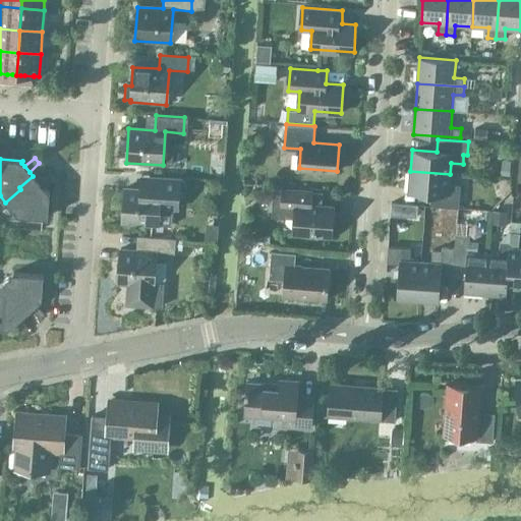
[(450,174),(410,171),(409,191),(433,193),(432,206),(459,208),(461,185),(450,184),(450,174)]
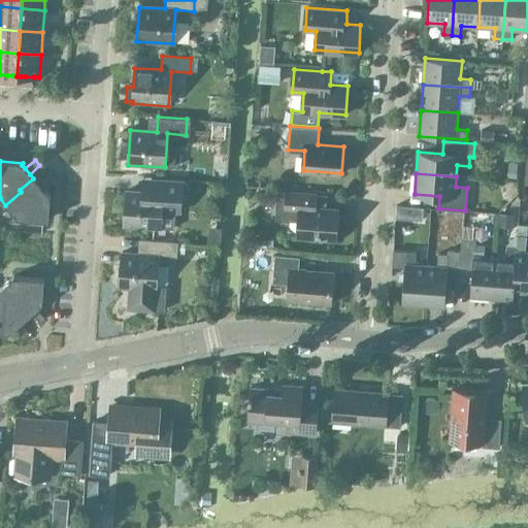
[(50,177),(39,186),(44,191),(55,183),(50,177)]
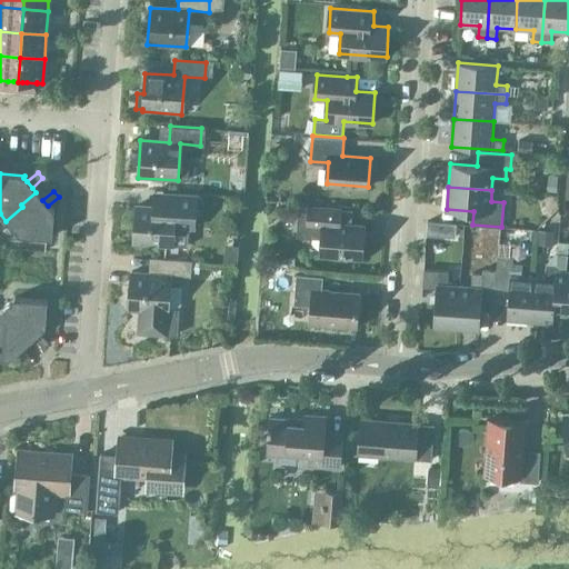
[(136,207),(133,245),(188,248),(189,228),(195,229),(197,196),(155,192),(153,208),(136,207)]
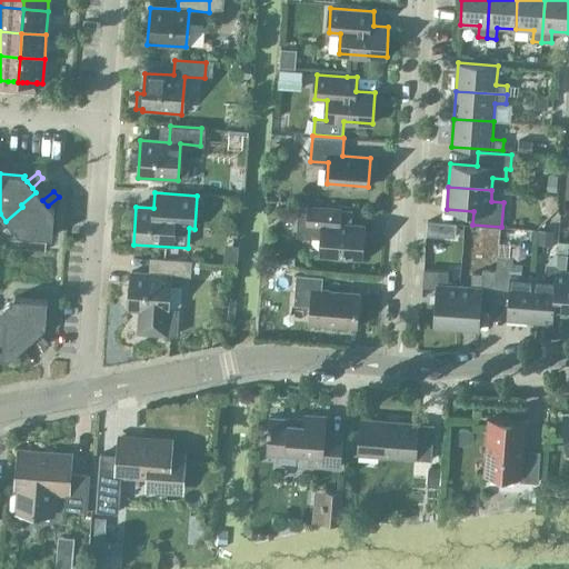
[(25,209),(22,207),(6,221),(18,233),(51,236),(53,210),(51,209),(48,206),(42,200),(39,196),(25,209)]
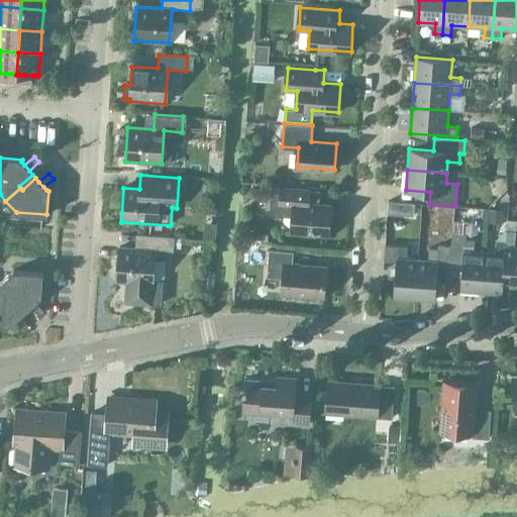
[(273,188),(272,204),(281,205),(293,206),(292,218),(291,229),(328,232),(330,204),(322,204),(312,203),(313,191),(282,188),(273,188)]
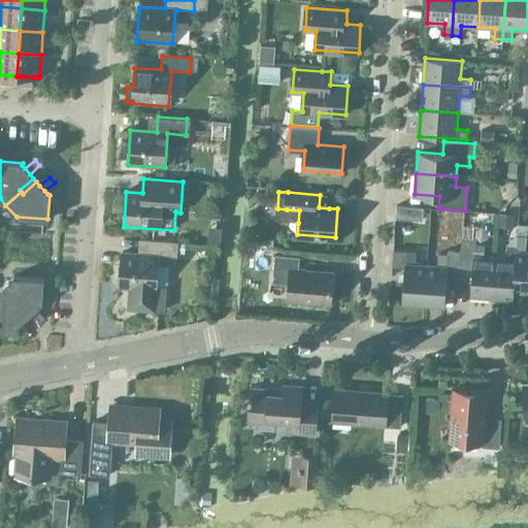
[(514,292),(527,292),(527,252),(526,252),(527,236),(518,235),(517,248),(514,292)]
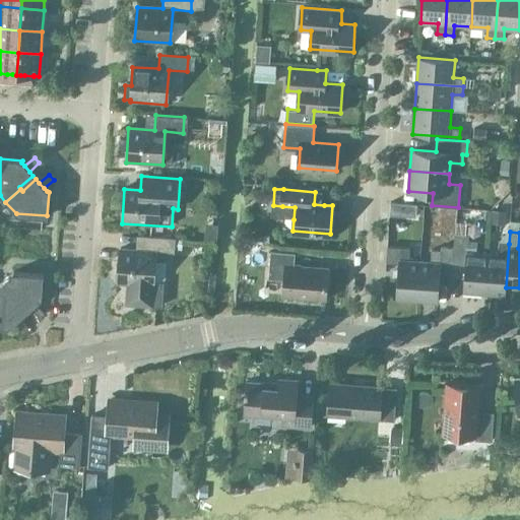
[(455,248),(453,270),(465,271),(463,291),(484,294),(488,254),(476,253),(477,242),(467,241),(468,235),(457,234),(456,248),(455,248)]
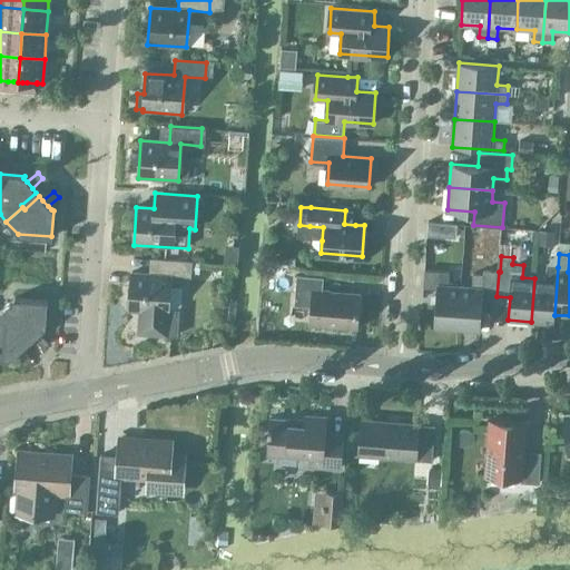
[(193,263),(160,261),(159,275),(131,273),(128,311),(139,312),(137,336),(177,340),(177,337),(175,337),(177,315),(168,315),(172,276),(192,278),(193,263)]
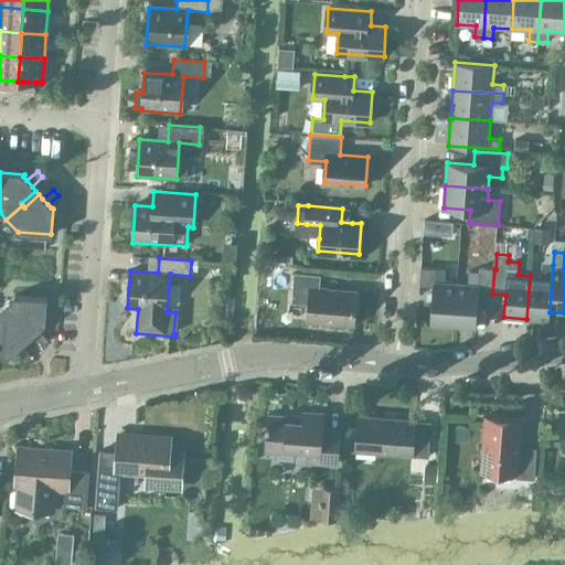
[(530,276),(526,319),(550,320),(550,312),(553,265),(542,264),(542,276),(530,276)]
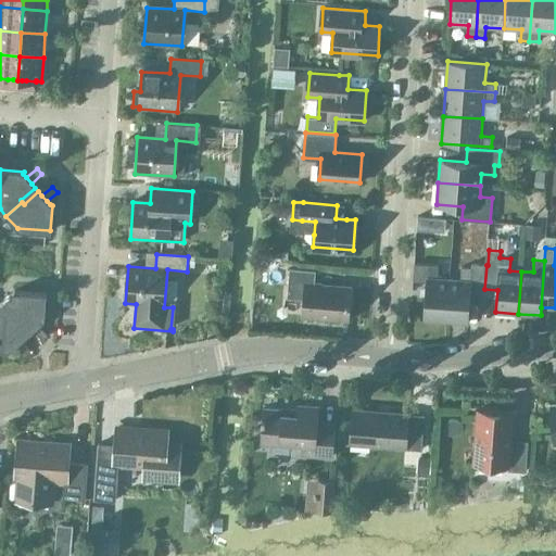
[(424,319),(446,321),(450,279),(438,278),(439,265),(415,263),(414,280),(427,280),(424,319)]
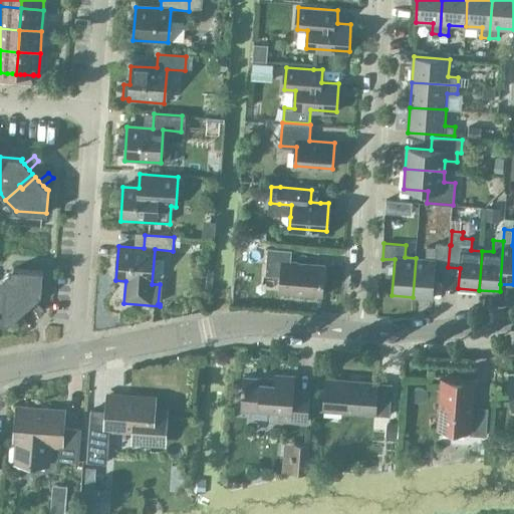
[(416,258),(413,297),(433,298),(435,272),(448,273),(448,267),(450,245),(437,244),(437,248),(427,247),(426,258),(416,258)]
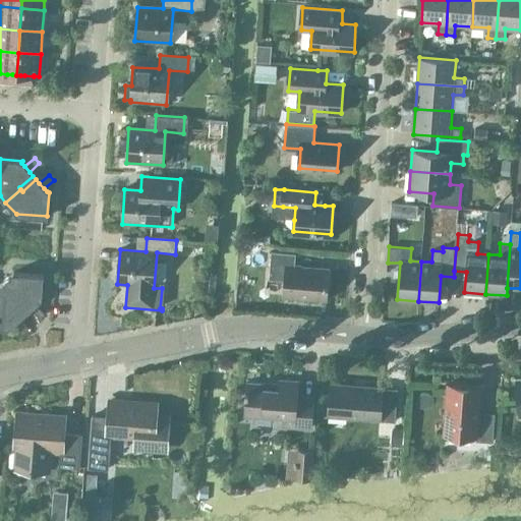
[(284,296),(327,299),(329,268),(294,266),(295,252),(272,250),(270,278),(285,280),(284,296)]
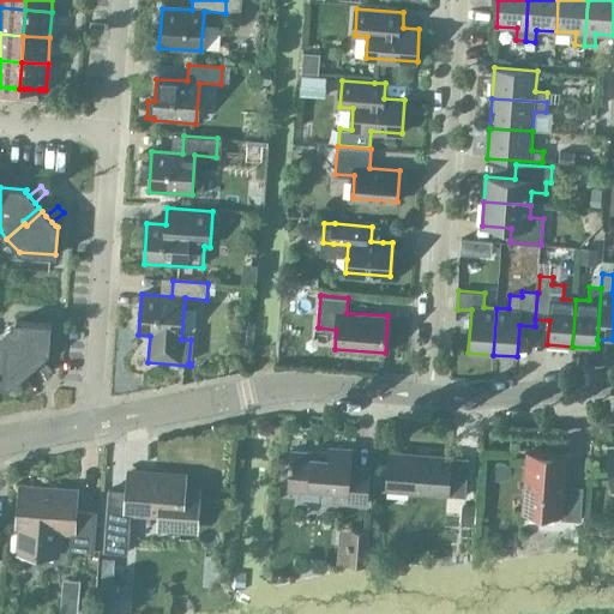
[(13,323),(0,333),(0,338),(13,354),(16,353),(29,368),(34,365),(40,360),(44,356),(47,356),(49,325),(13,323)]
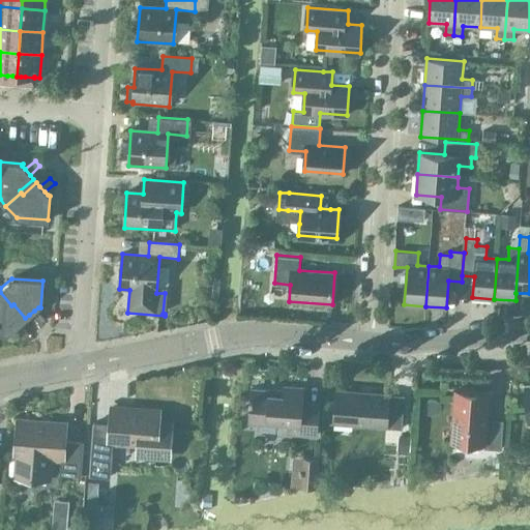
[(9,307),(11,305),(0,292),(0,333),(8,334),(8,332),(12,329),(18,325),(22,321),(9,307)]
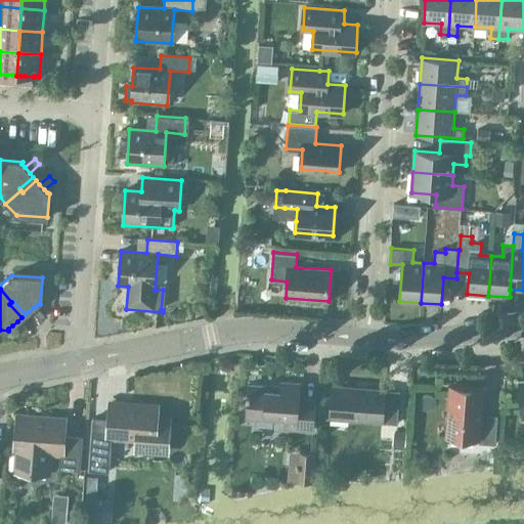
[(34,307),(29,311),(38,321),(43,316),(34,307)]
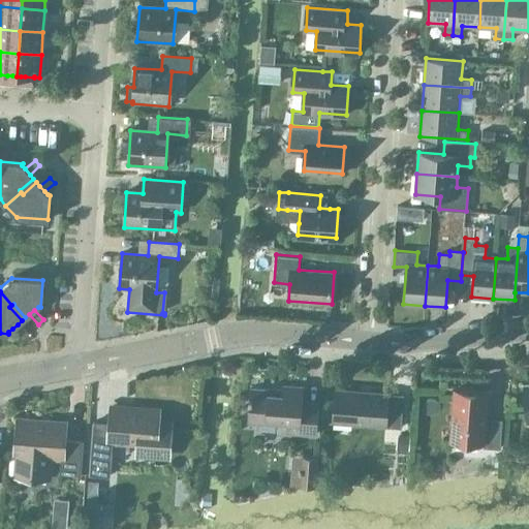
[(26,334),(18,324),(12,329),(21,339),(26,334)]
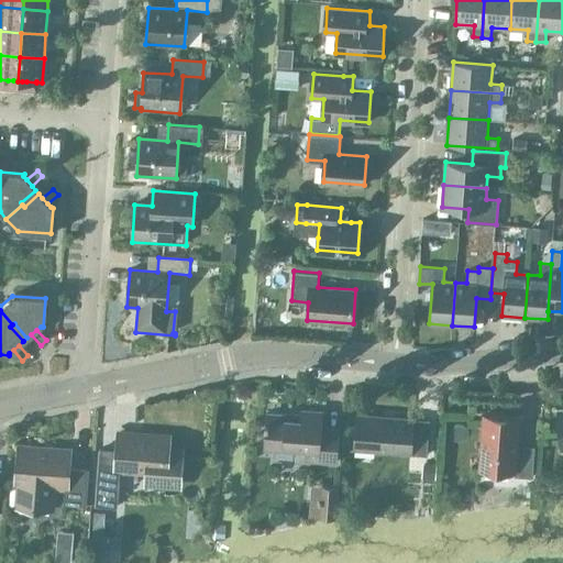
[(306,461),(335,463),(339,430),(320,428),(321,411),(304,410),(304,416),(268,414),(267,421),(265,421),(265,426),(267,427),(265,449),(307,452),(306,461)]
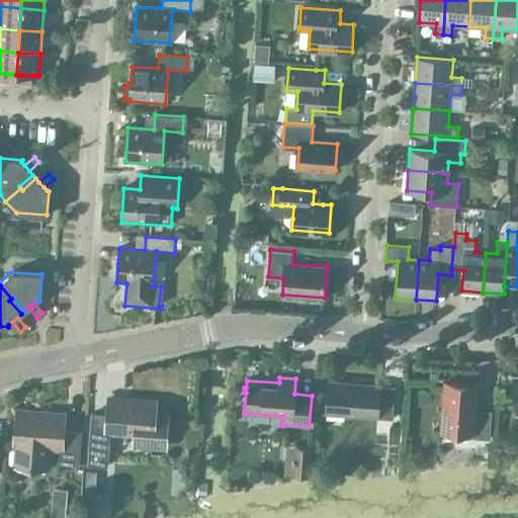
[(326,414),(393,419),(396,386),(362,383),(361,385),(351,385),(351,382),(329,381),(326,414)]
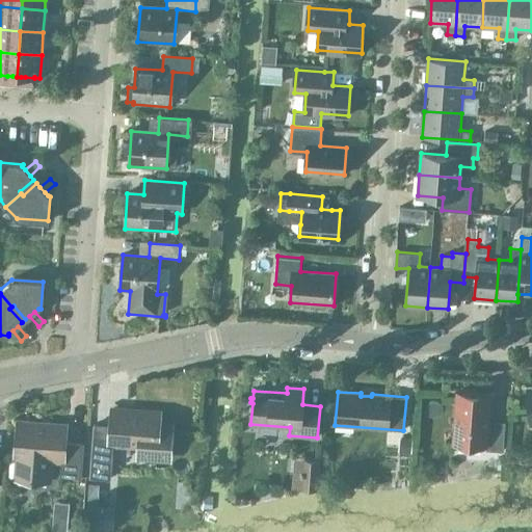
[(453,443),(487,446),(486,450),(503,451),(505,422),(489,421),(491,395),(457,392),(453,443)]
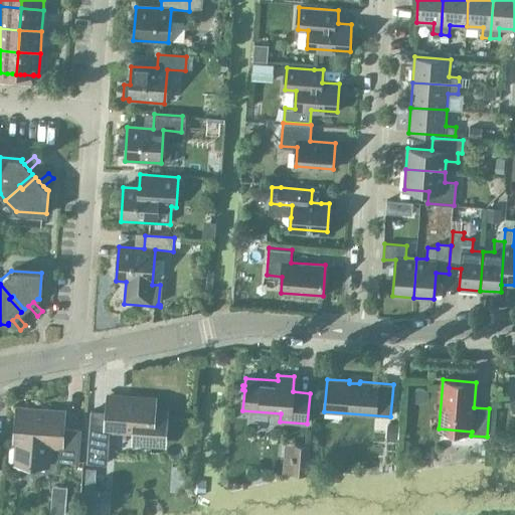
[(90,411),(86,464),(106,465),(109,433),(134,435),(133,445),(163,447),(165,417),(152,416),(153,402),(109,398),(108,413),(90,411)]
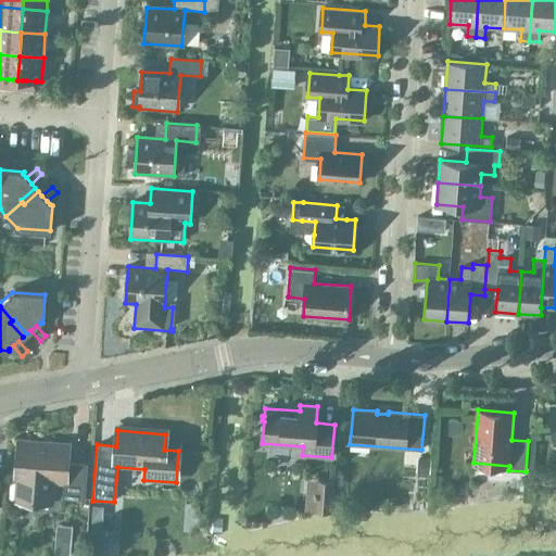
[(19,443),(16,479),(19,479),(16,501),(51,503),(52,482),(64,482),(63,500),(84,501),(86,465),(65,463),(66,446),(19,443)]
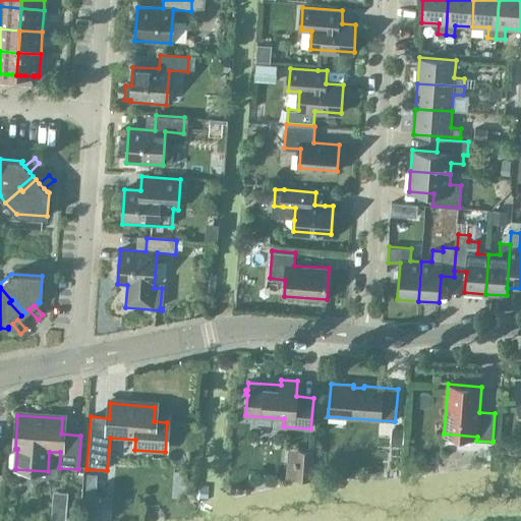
[(299,452),(297,480),(312,481),(314,453),(299,452)]
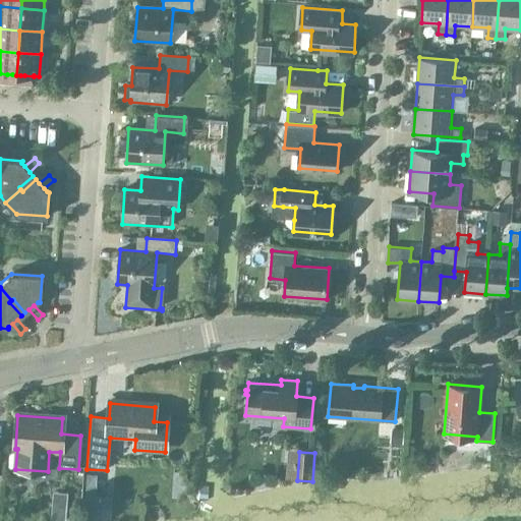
[(174,471),(173,496),(185,497),(186,472),(174,471)]
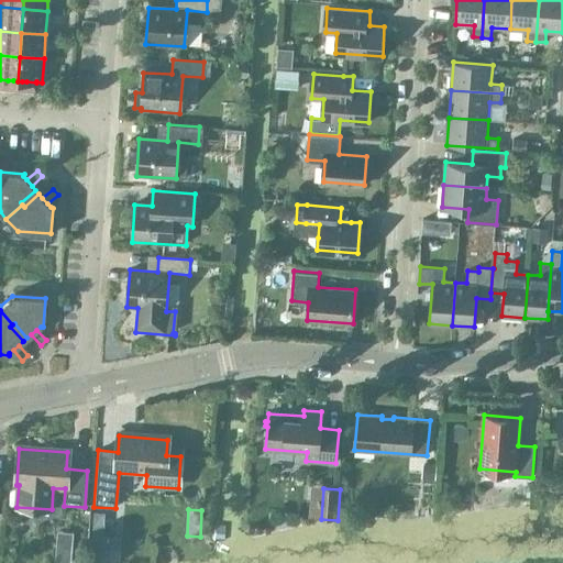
[(91,528),(100,529),(101,519),(92,519),(91,528)]
